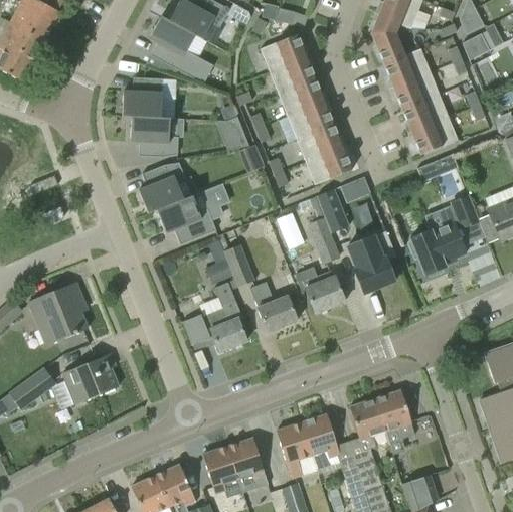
[(0,57),(0,67),(23,80),(60,9),(59,9),(63,0),(22,0),(11,21),(1,15),(0,16),(0,46),(4,49),(0,57)]
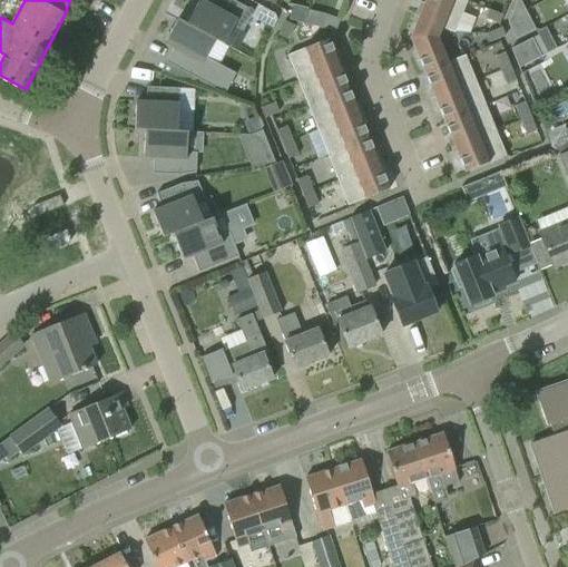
[(243,29),(254,9),(237,0),(211,0),(209,2),(206,0),(198,0),(193,11),(191,10),(191,11),(192,12),(187,22),(216,37),(225,42),(234,23),(243,29)]
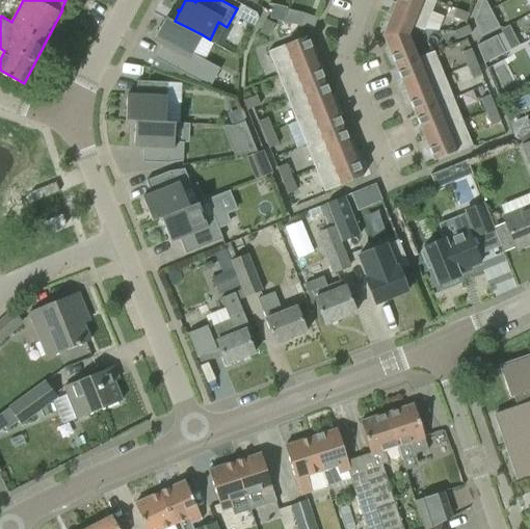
[(425,28),(435,0),(396,0),(391,15),(414,23),(414,24),(425,28)]
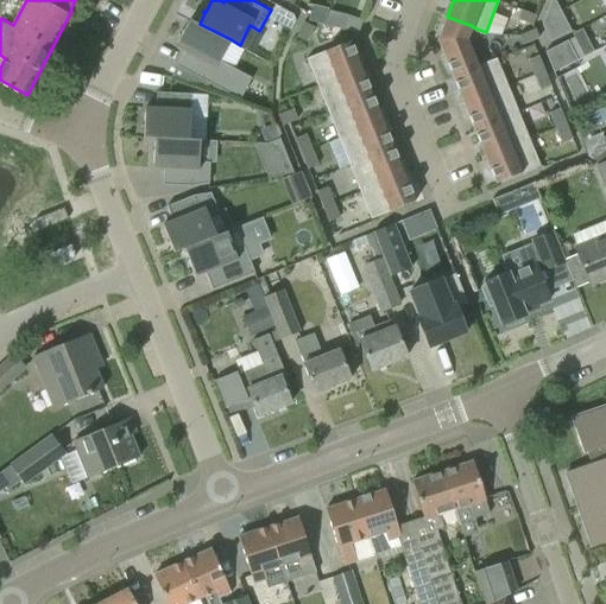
[(324,21),(328,7),(315,4),(310,18),(324,21)]
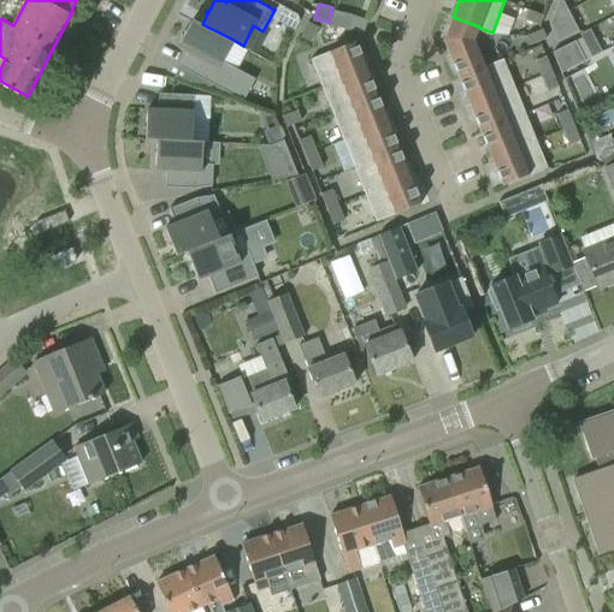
[(287,5),(281,18),(297,27),(302,18),(300,12),(287,5)]
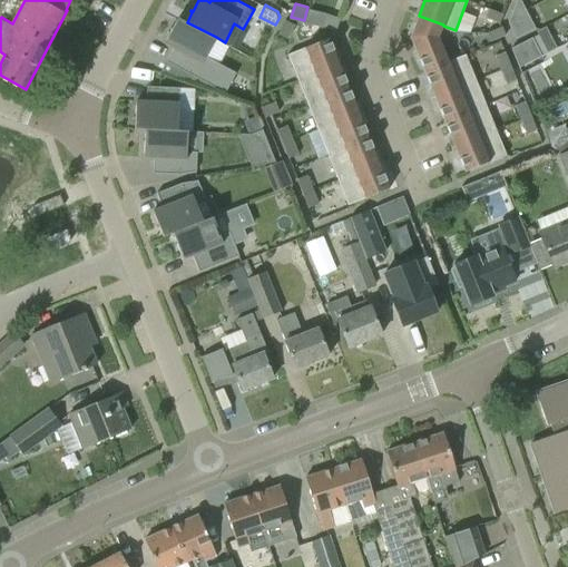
[(500,21),(503,12),(489,7),(486,16),(500,21)]
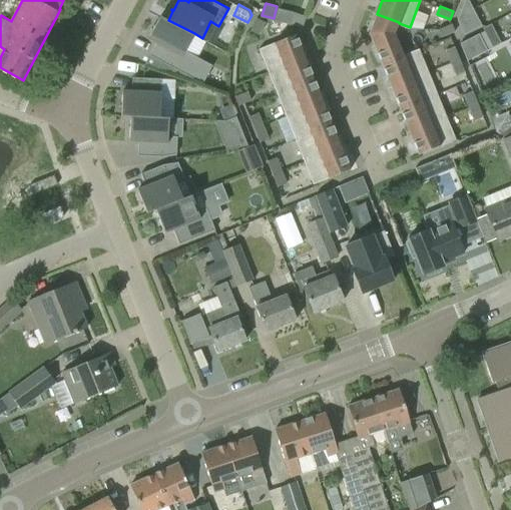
[(482,24),(474,7),(459,15),(458,17),(464,33),(482,24)]
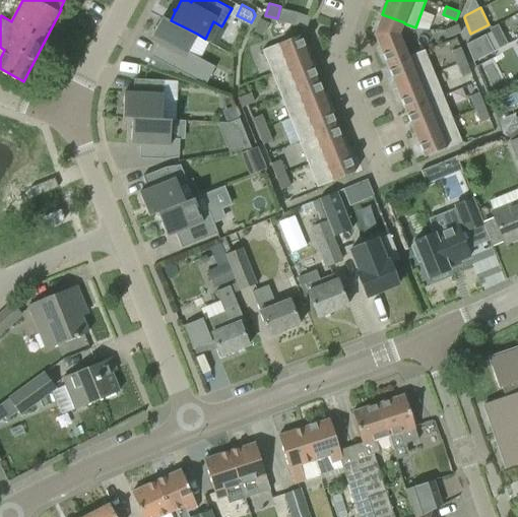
[(307,26),(310,17),(282,8),(279,17),(307,26)]
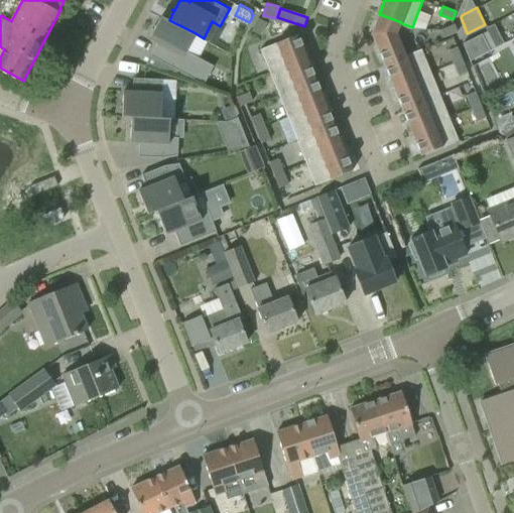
[(398,32),(401,23),(401,22),(379,14),(372,32),(385,63),(407,54),(407,53),(398,32)]
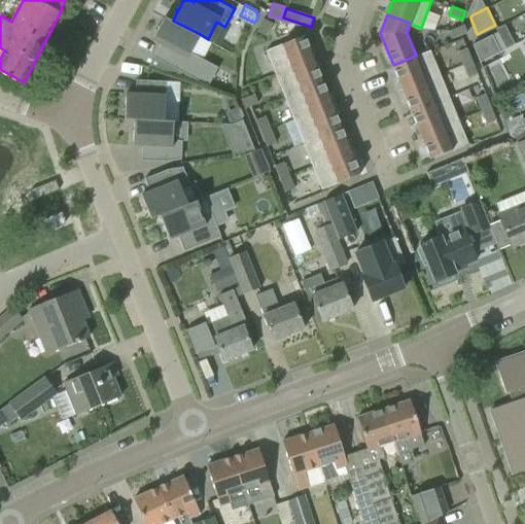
[(190,50),(200,34),(173,21),(165,15),(160,25),(159,24),(158,25),(160,26),(152,38),(161,43),(154,56),(209,84),(218,66),(190,50)]
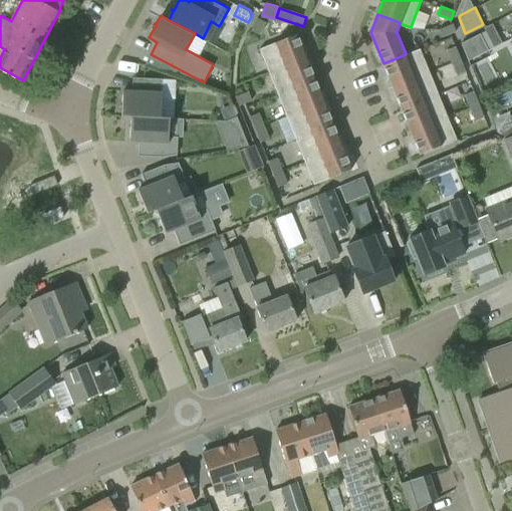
[(259,33),(265,21),(257,16),(251,29),(259,33)]
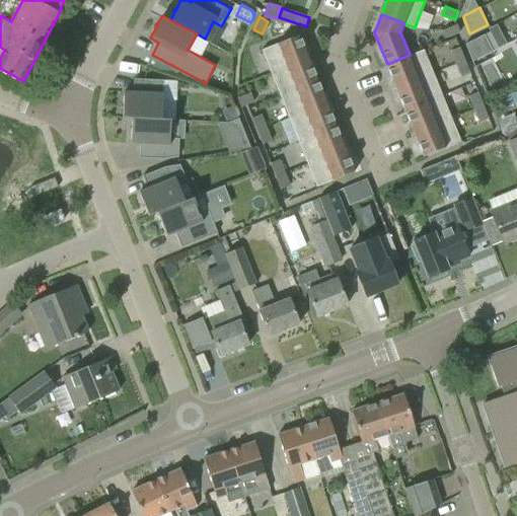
[(460,29),(457,22),(444,27),(447,35),(460,29)]
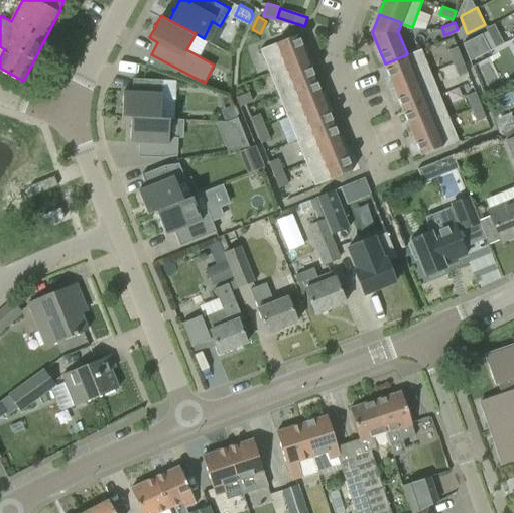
[(490,35),(496,46),(504,41),(498,31),(490,35)]
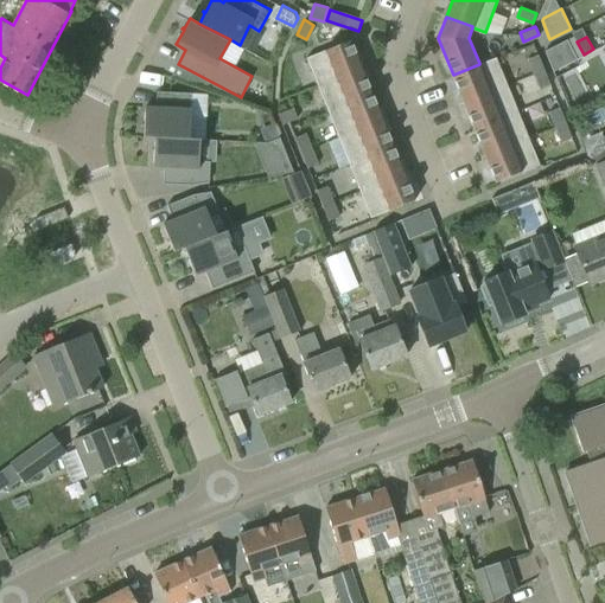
[(362,65),(351,38),(339,44),(338,42),(329,46),(329,47),(307,56),(318,83),(362,65)]
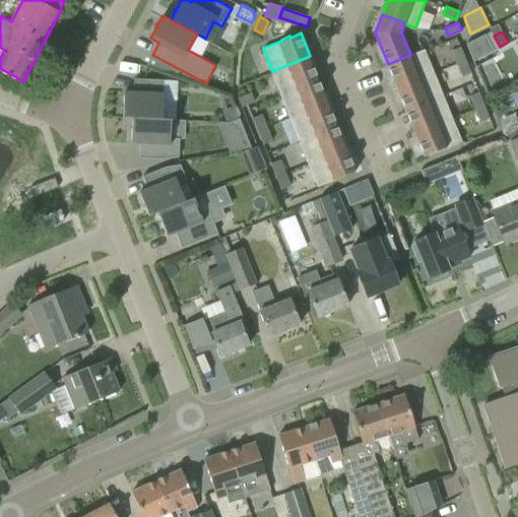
[(495,49),(487,33),(467,42),(474,60),(495,49)]
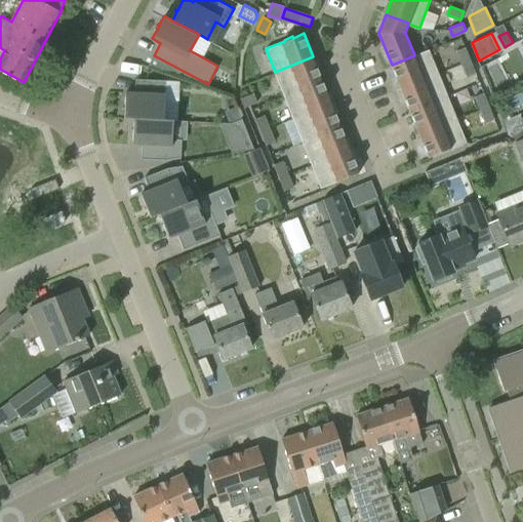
[(471,58),(466,45),(456,49),(463,63),(471,58)]
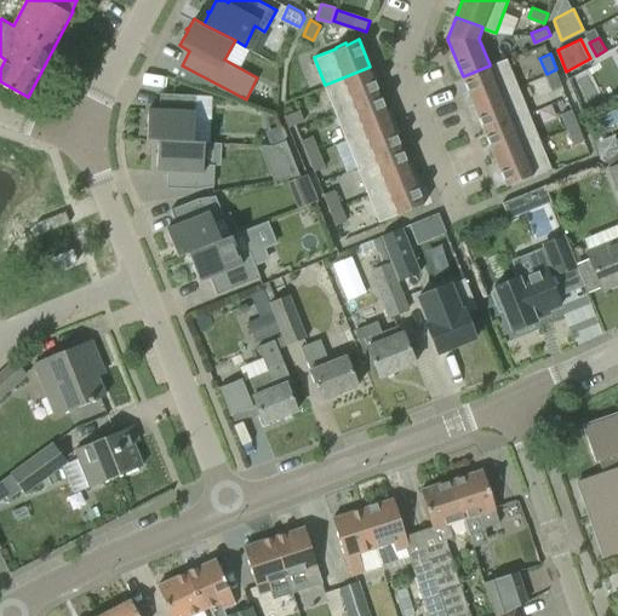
[(519,85),(508,58),(507,57),(490,64),(490,65),(463,76),(474,103),(519,85)]
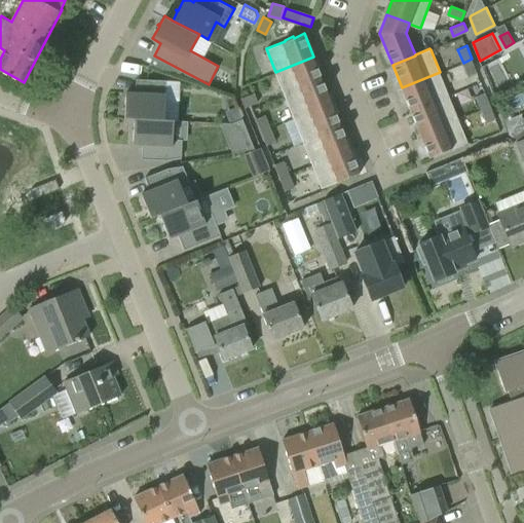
[(323,80),(313,57),(275,72),(285,95),(323,80)]
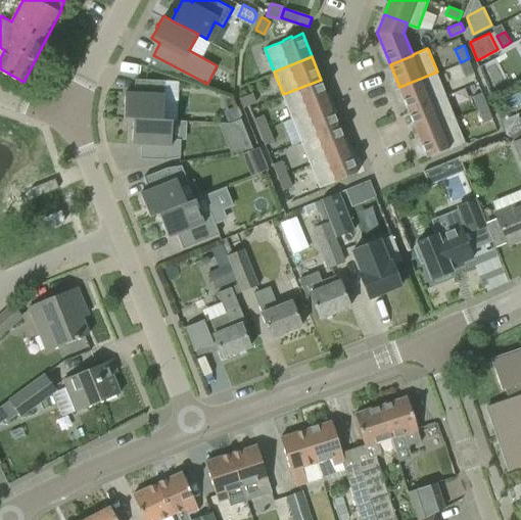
[(474,72),(469,58),(461,62),(466,76),(474,72)]
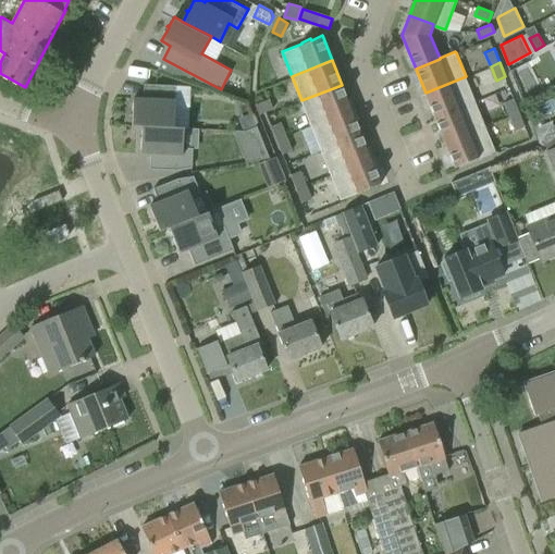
[(476,100),(466,76),(426,93),(435,117),(476,100)]
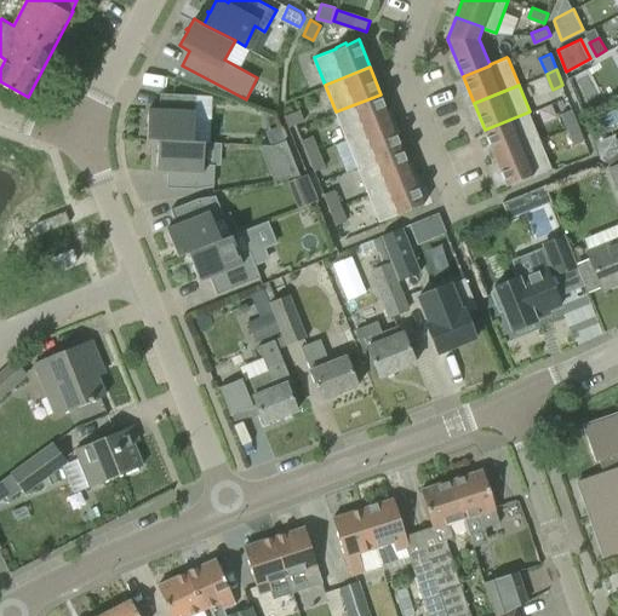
[(194,140),(196,93),(161,92),(160,108),(149,108),(148,125),(146,125),(146,126),(148,126),(147,138),(159,138),(194,140)]
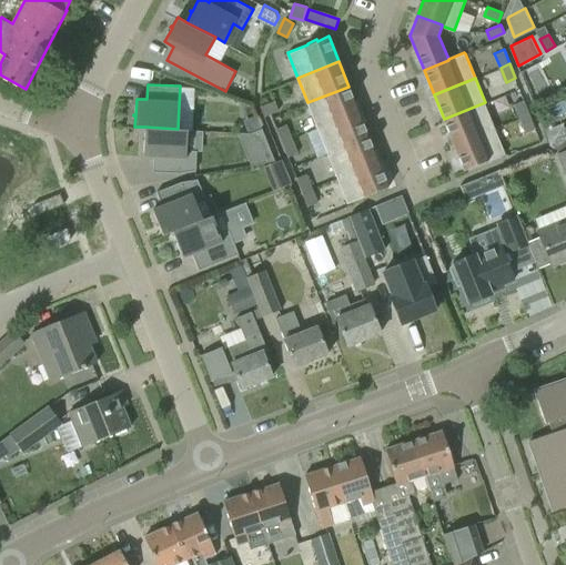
[(359,111),(349,87),(307,102),(317,128),(359,111)]
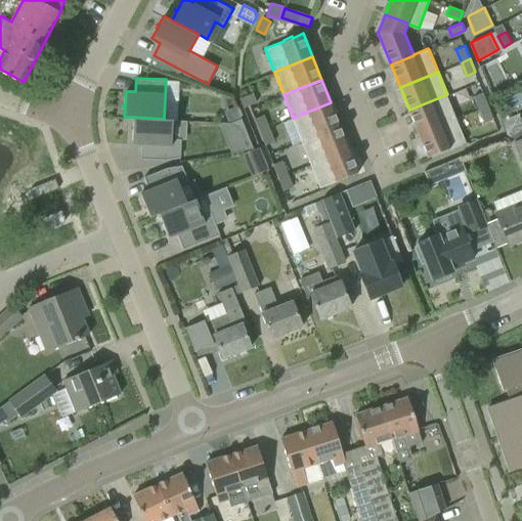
[(257,100),(254,91),(241,97),(244,105),(257,100)]
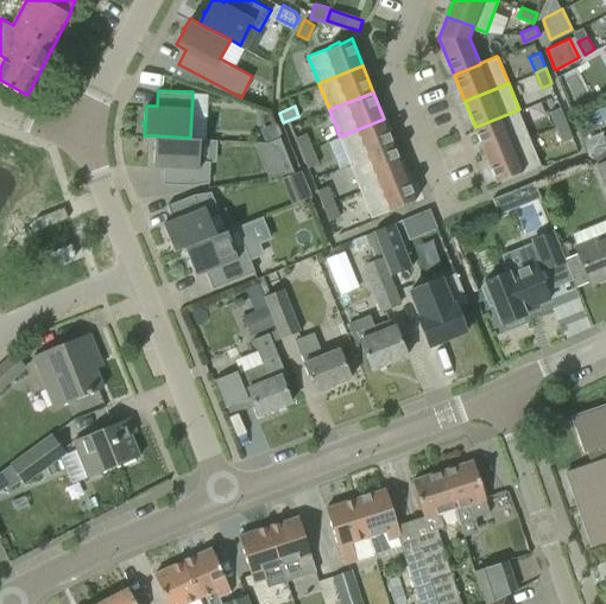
[(567,121),(561,106),(550,109),(557,125),(567,121)]
